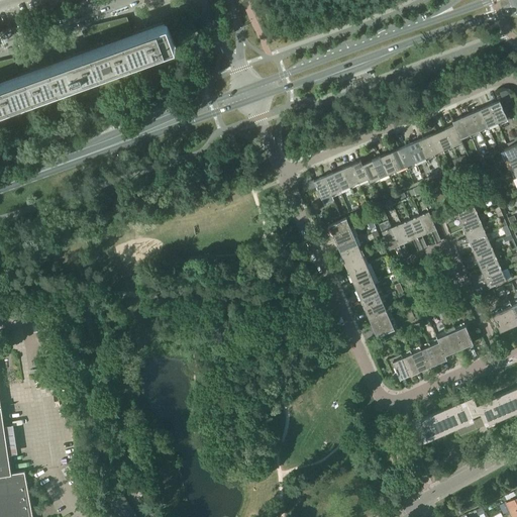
[(0,0),(0,25),(70,0),(0,0)]
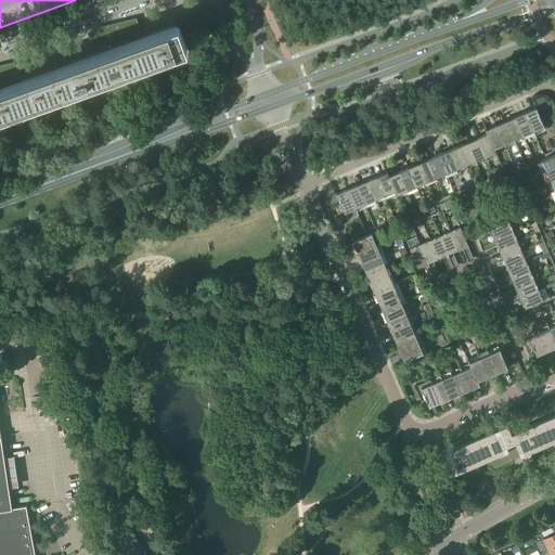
[(107,53),(51,74),(59,93),(184,48),(178,28),(116,50),(115,46),(124,41),(118,27),(112,29),(103,33),(102,31),(91,36),(97,49),(105,46),(107,53)]
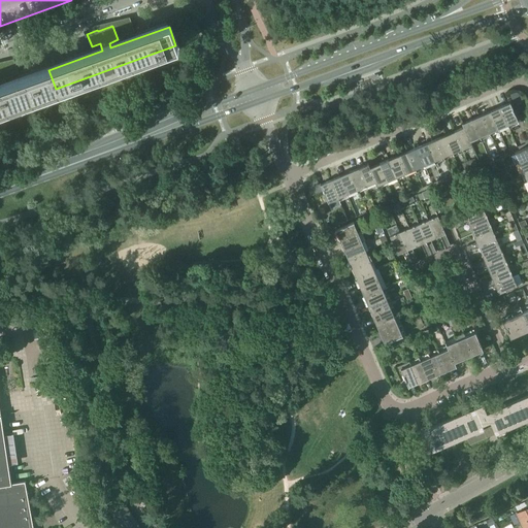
[(0,108),(56,89),(48,70),(0,87),(0,81),(2,81),(0,76),(0,108)]
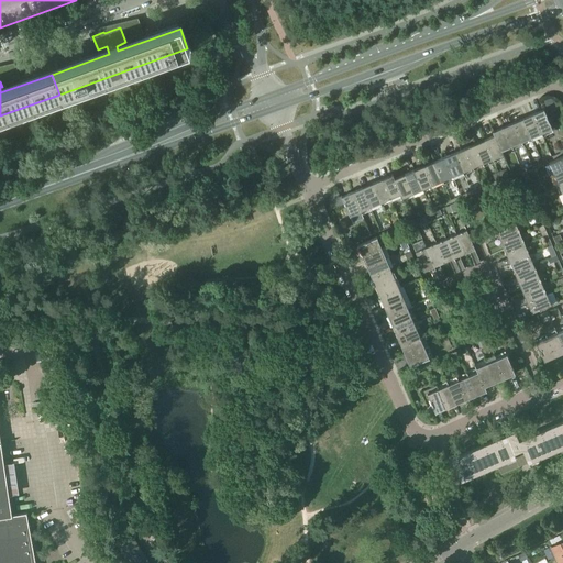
[(533,113),(542,133),(552,129),(543,109),(533,113)]
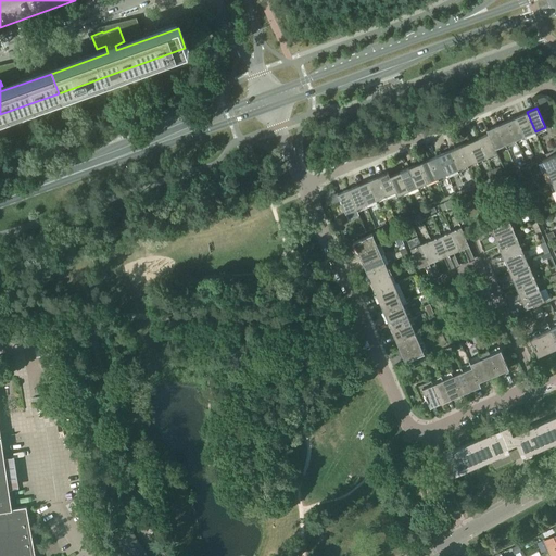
[(525,136),(535,131),(527,112),(517,116),(525,136)]
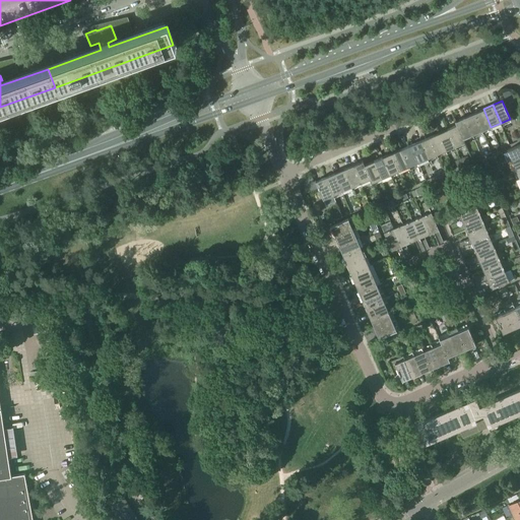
[(481,131),(491,127),(483,109),(474,113),(481,131)]
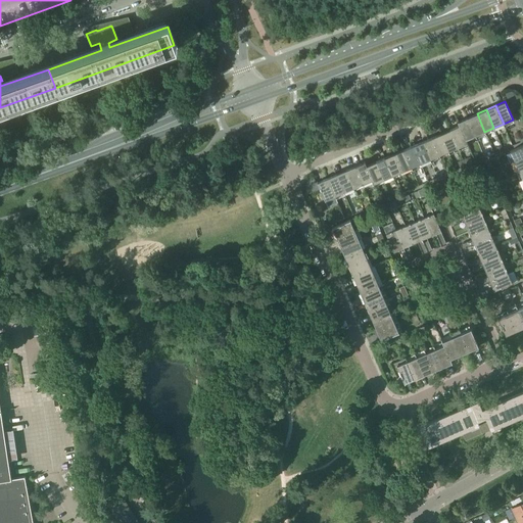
[(475,136),(484,132),(477,113),(468,117),(475,136)]
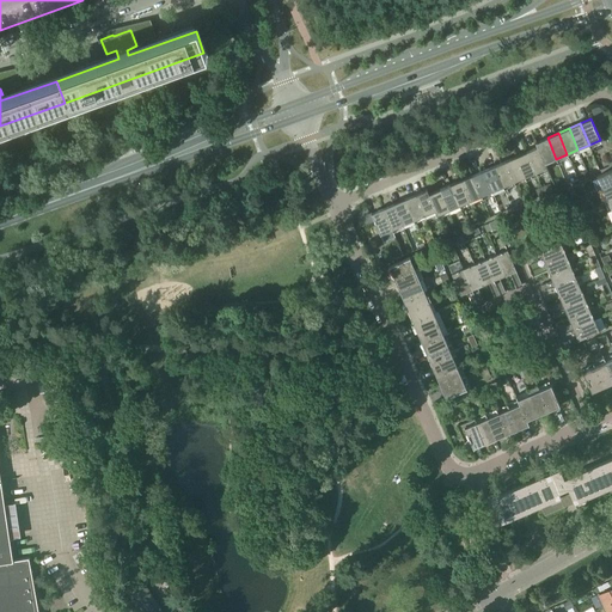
[(548,138),(536,142),(538,147),(545,164),(556,159),(548,138)]
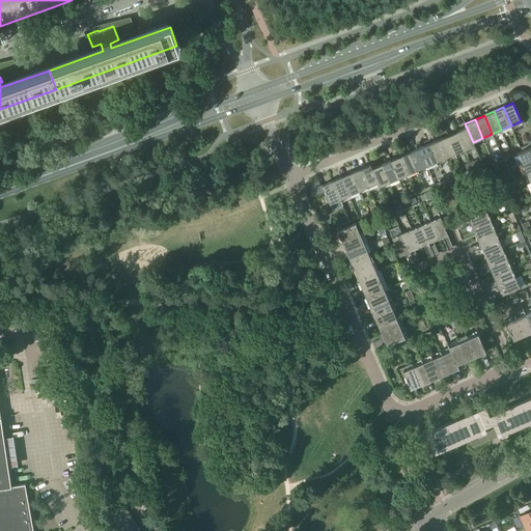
[(456,132),(465,150),(475,146),(473,142),(467,128),(466,128),(456,132)]
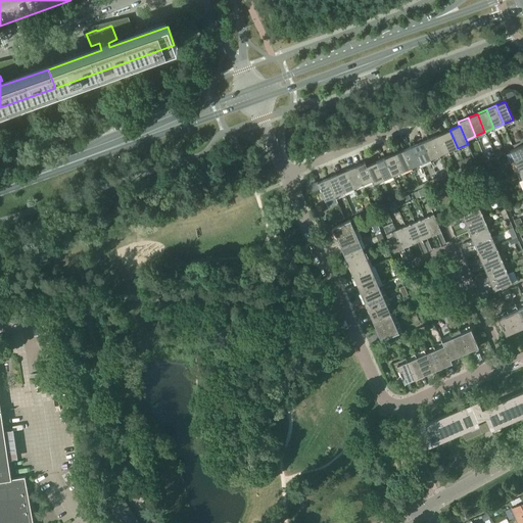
[(448,152),(458,148),(449,130),(440,134),(448,152)]
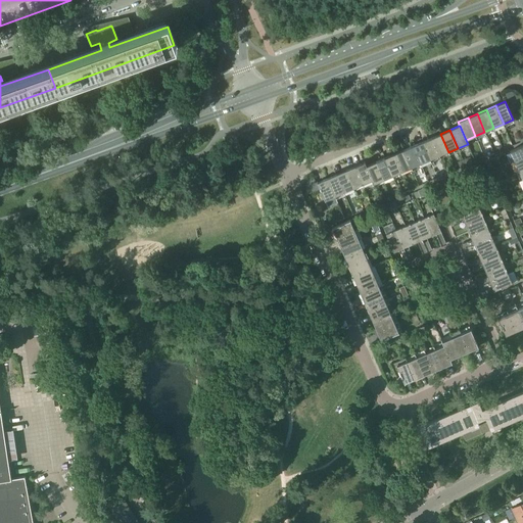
[(439,156),(448,152),(440,134),(431,138),(439,156)]
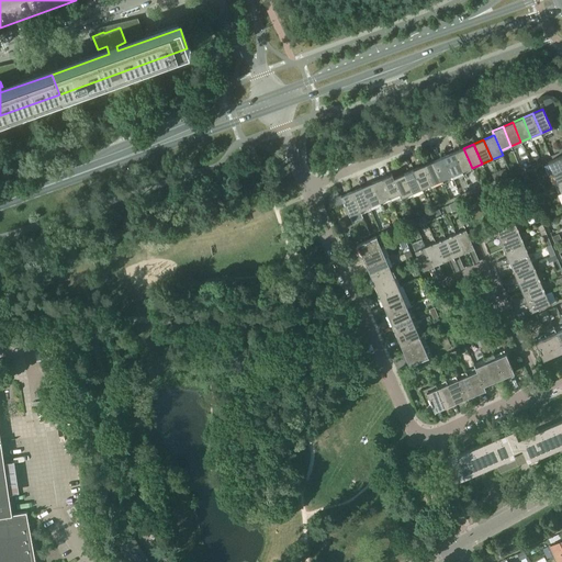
[(462,172),(472,168),(463,148),(453,153),(462,172)]
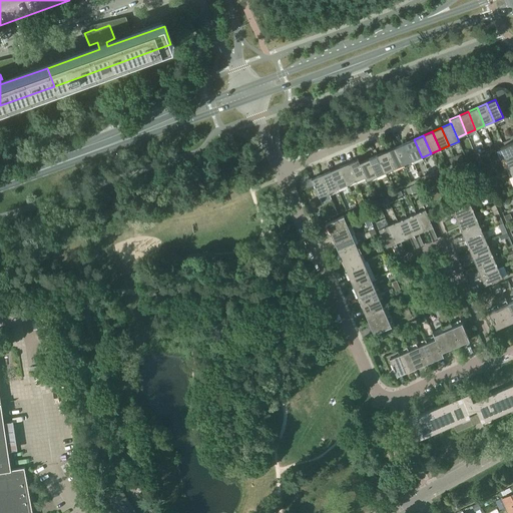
[(413,161),(422,157),(414,139),(405,142),(413,161)]
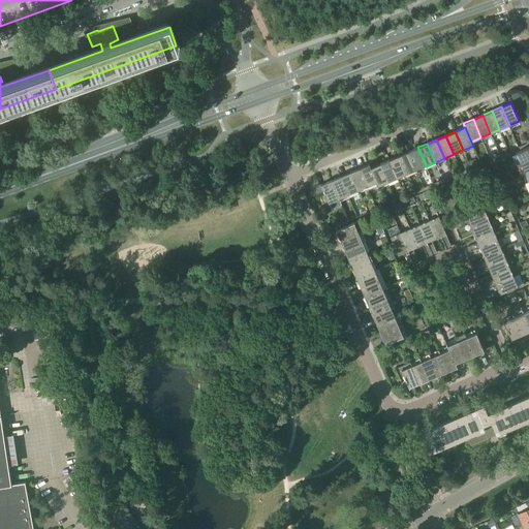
[(416,170),(426,166),(417,147),(408,151),(416,170)]
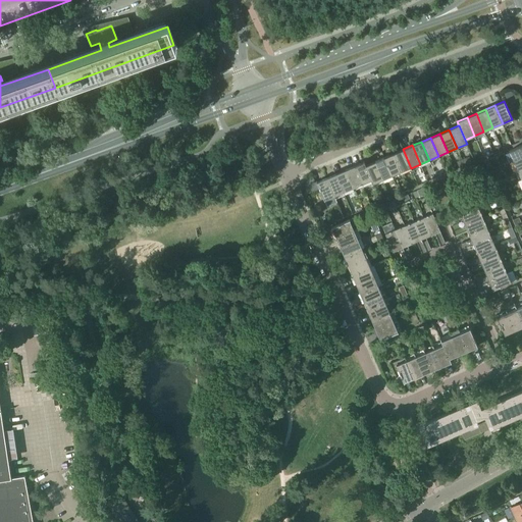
[(513,160),(521,156),(521,145),(509,151),(513,160)]
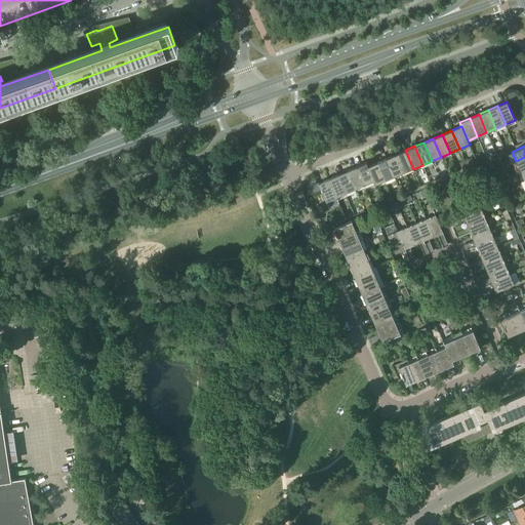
[(404,173),(413,169),(405,150),(396,154),(404,173)]
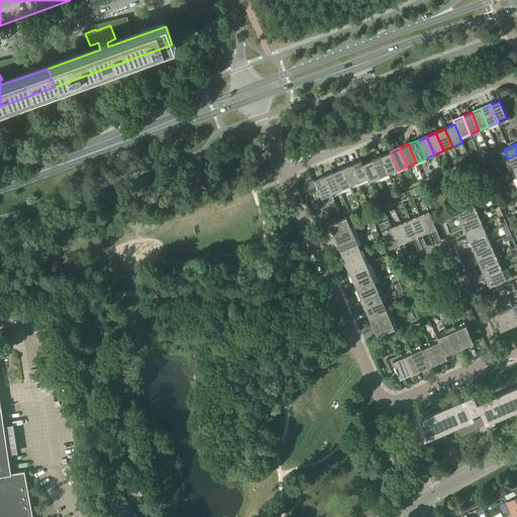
[(388,174),(398,171),(390,151),(381,156),(388,174)]
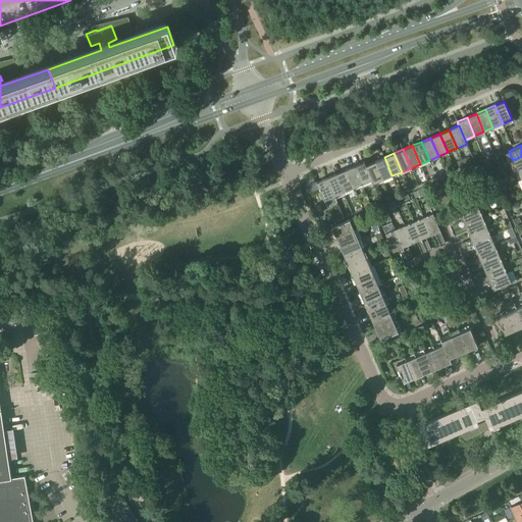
[(472,163),(469,156),(462,159),(465,165),(472,163)]
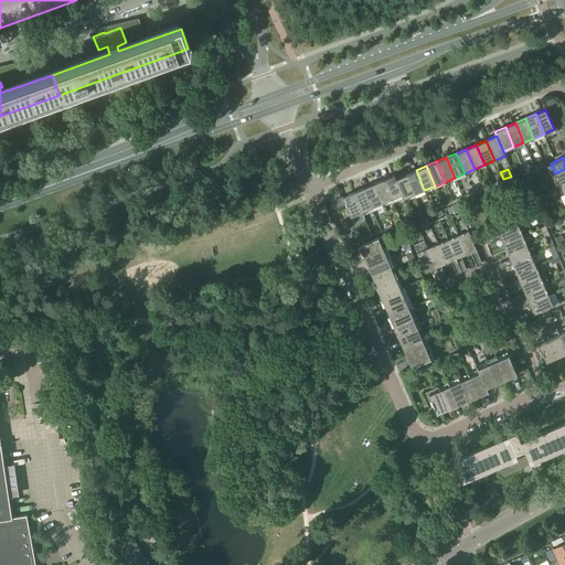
[(560,184),(564,181),(564,169),(555,173),(560,184)]
